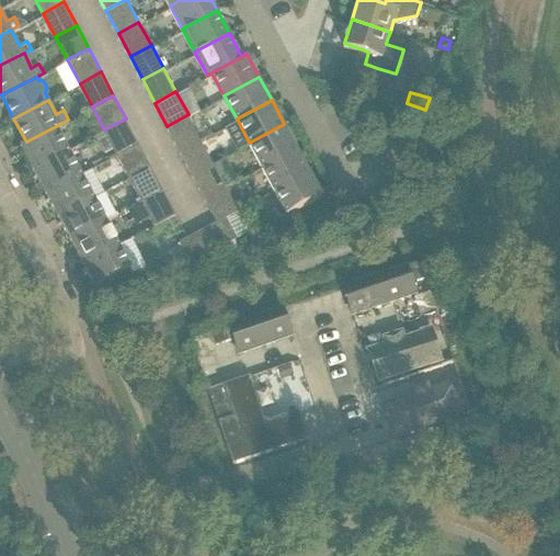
[(167,126),(180,149),(201,138),(189,114),(167,126)]
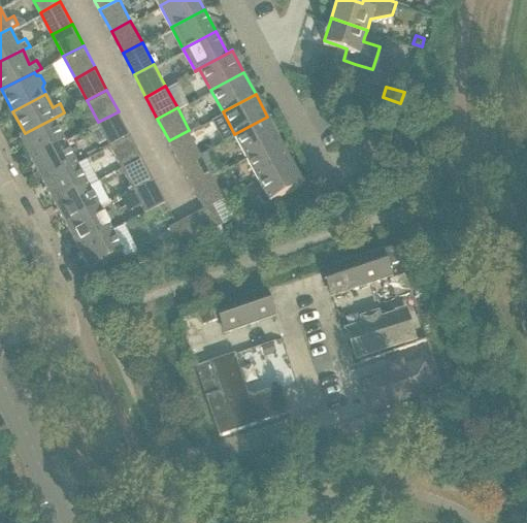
[(98,122),(109,143),(130,133),(119,111),(98,122)]
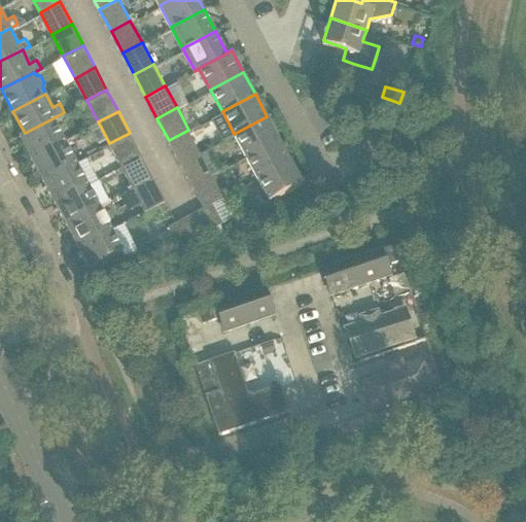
[(234,134),(246,155),(279,138),(267,116),(234,134)]
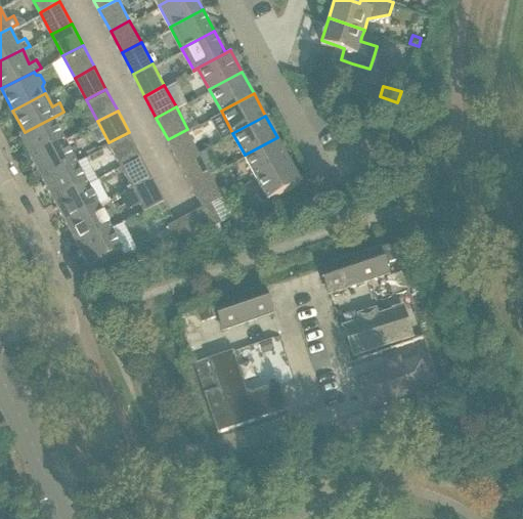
[(19,134),(32,157),(63,139),(52,118),(25,132),(19,134)]
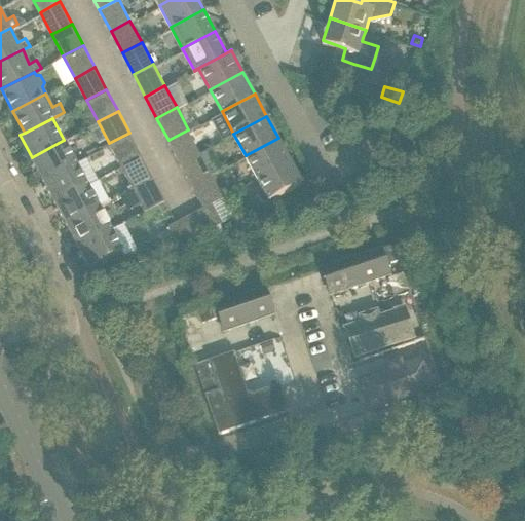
[(169,140),(180,161),(199,151),(188,129),(169,140)]
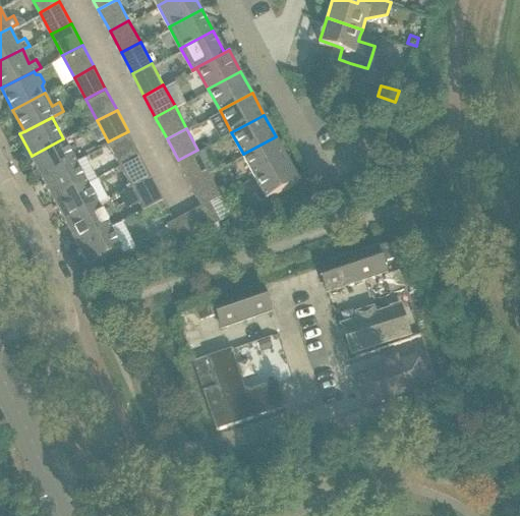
[(108,141),(120,164),(139,153),(128,131),(108,141)]
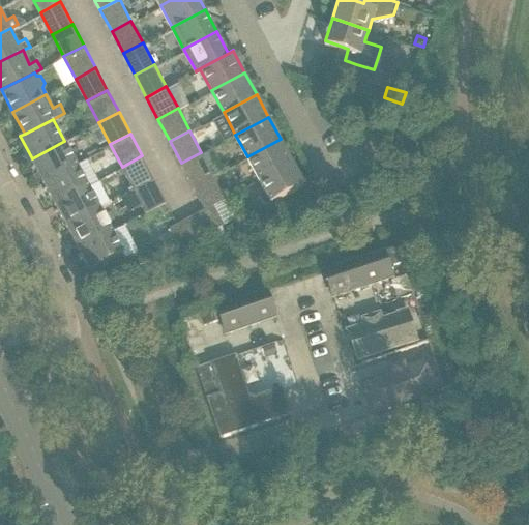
[(247,156),(259,178),(292,161),(281,139),(247,156)]
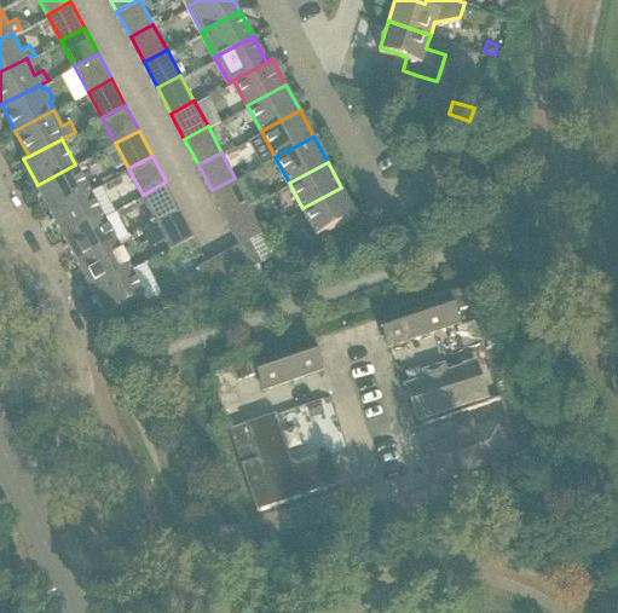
[(38,185),(51,210),(88,190),(75,165),(38,185)]
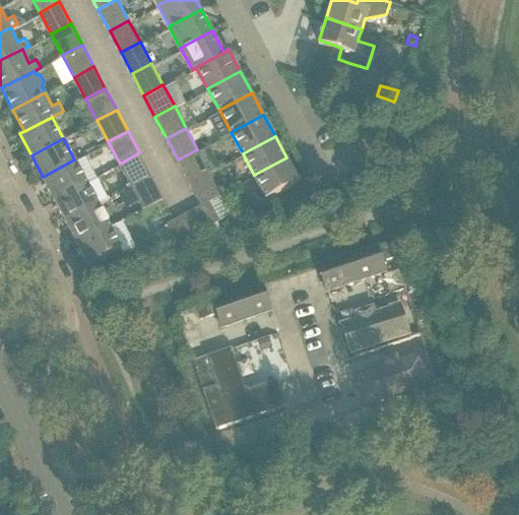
[(178,159),(189,182),(209,171),(197,149),(178,159)]
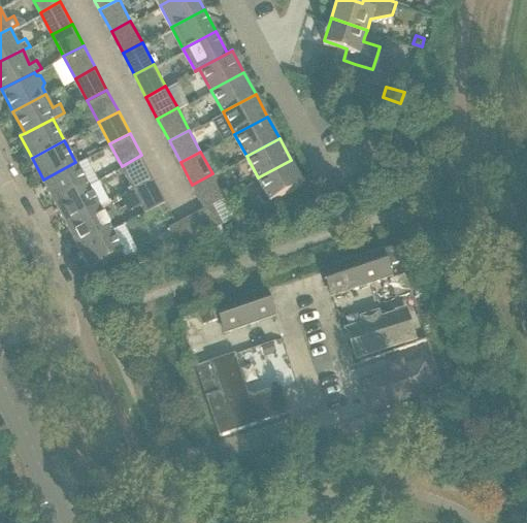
[(122,166),(133,188),(154,176),(141,155),(122,166)]
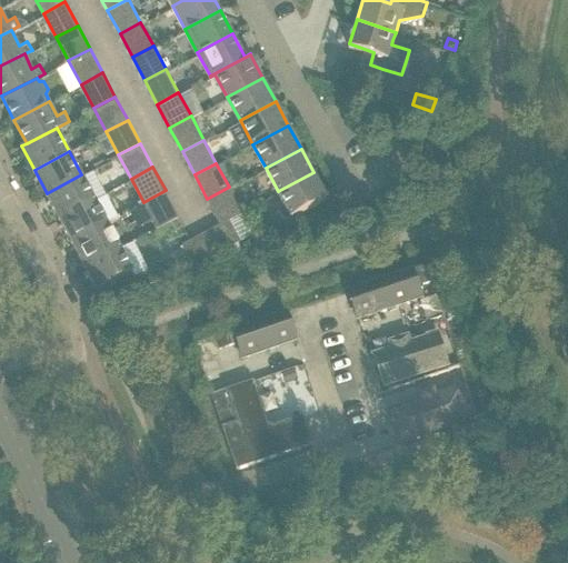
[(314,172),(278,191),(284,201),(282,202),(279,207),(285,217),(289,217),(327,197),(314,172)]
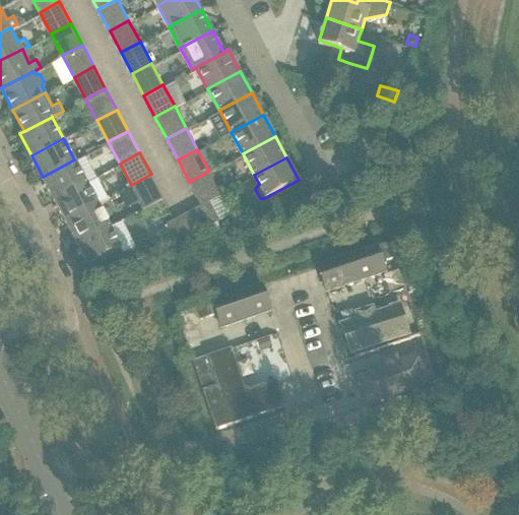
[(43,177),(54,198),(86,181),(74,159),(43,177)]
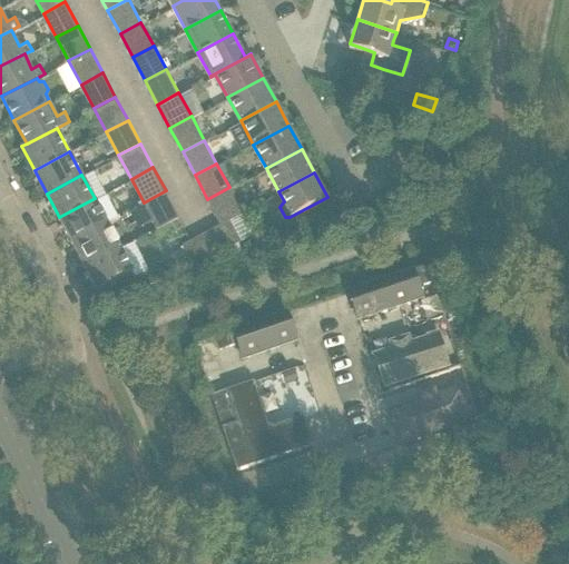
[(219,223),(229,218),(243,211),(229,187),(207,199),(219,223)]
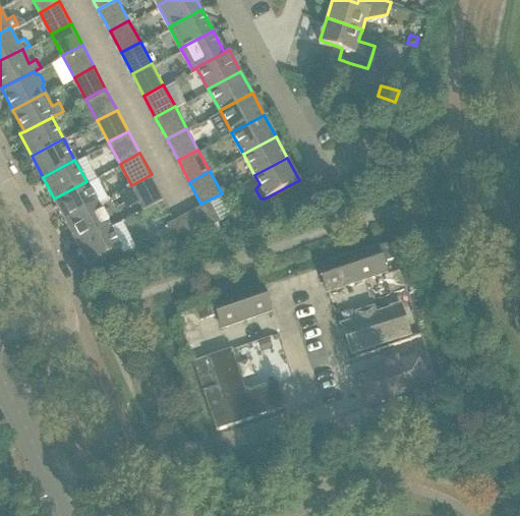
[(152,174),(131,185),(142,208),(163,196),(152,174)]
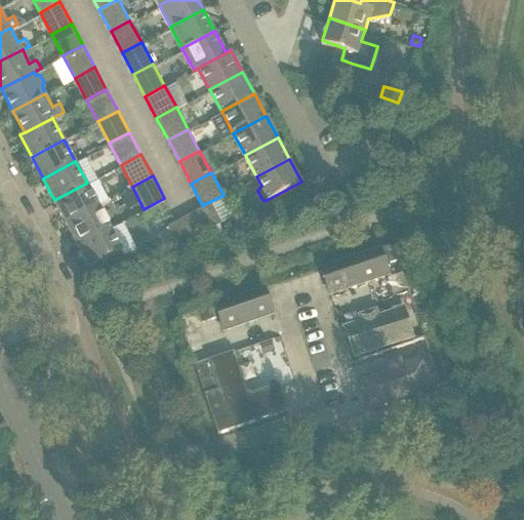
[(87,183),(54,200),(66,222),(98,204),(110,199),(98,176),(87,183)]
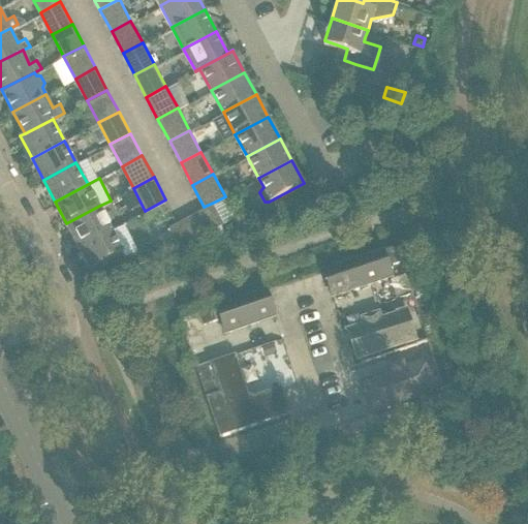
[(204,207),(190,213),(202,234),(223,222),(213,203),(204,207)]
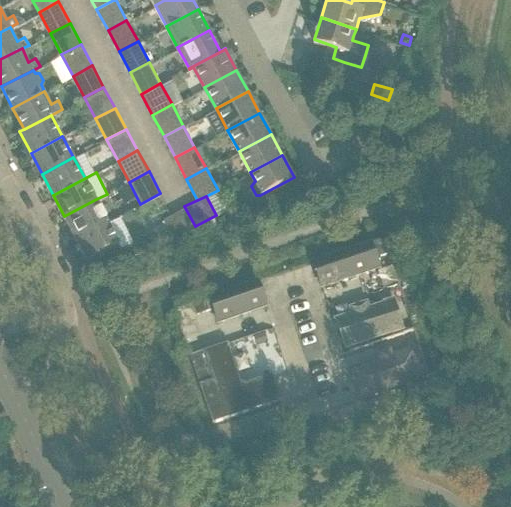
[(64,216),(76,237),(107,221),(96,199),(64,216)]
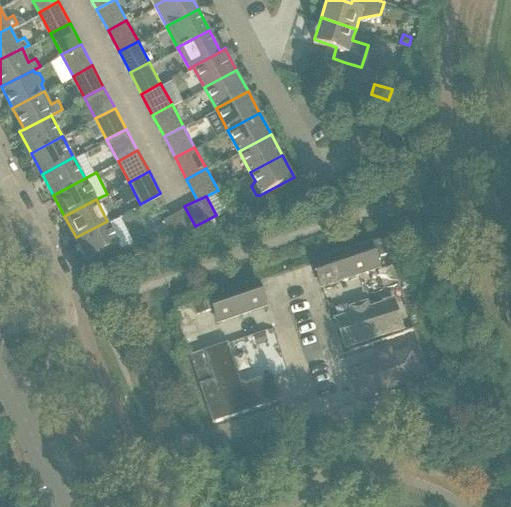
[(195,226),(184,206),(164,218),(174,237),(195,226)]
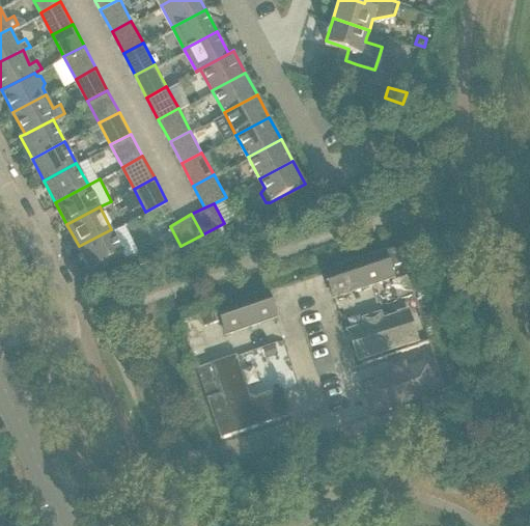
[(111,229),(79,246),(90,269),(123,252),(111,229)]
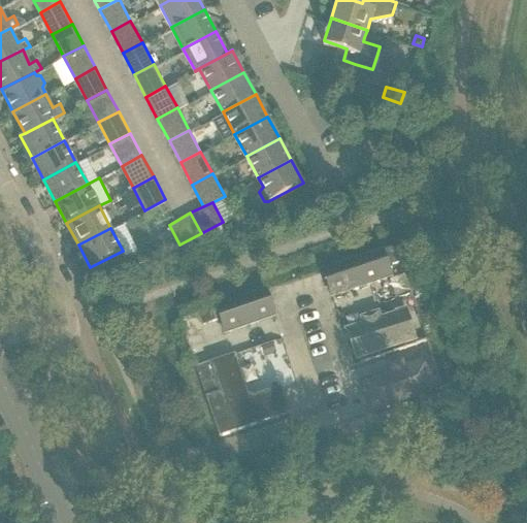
[(412,269),(404,271),(412,290),(426,285),(409,237),(398,241),(404,259),(408,258),(412,269)]
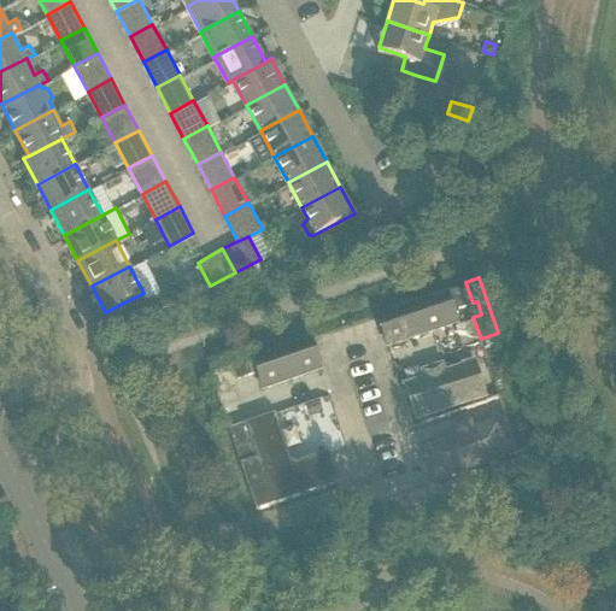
[(446,288),(379,312),(388,341),(457,318),(446,288)]
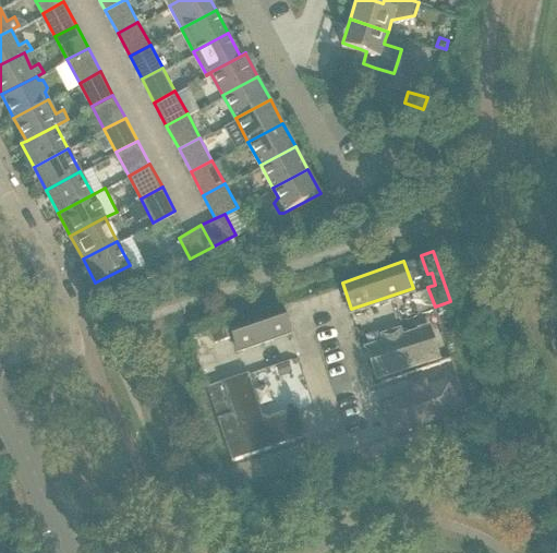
[(451,355),(467,349),(450,301),(435,307),(451,355)]
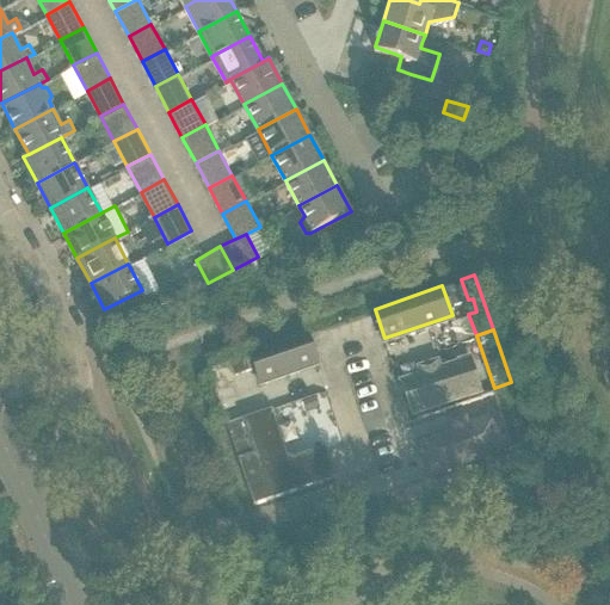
[(307,332),(251,351),(260,380),(318,360),(307,332)]
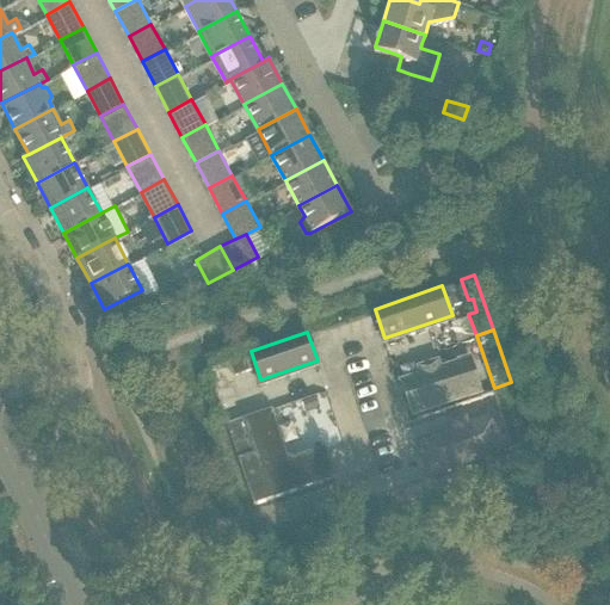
[(441,364),(438,358),(419,364),(421,371),(401,377),(412,411),(481,388),(469,352),(456,356),(457,359),(441,364)]
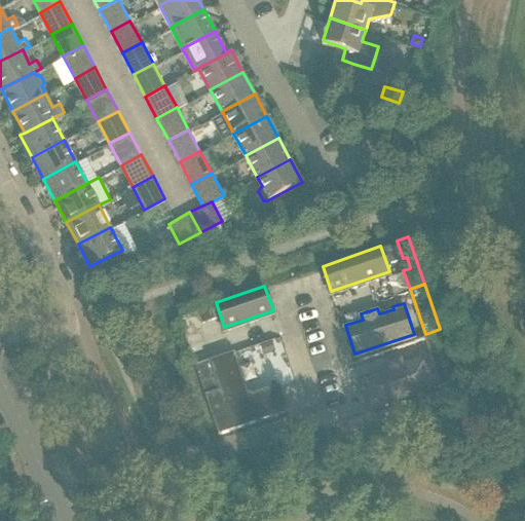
[(456,377),(440,329),(425,334),(442,381),(442,382),(455,377),(456,377)]
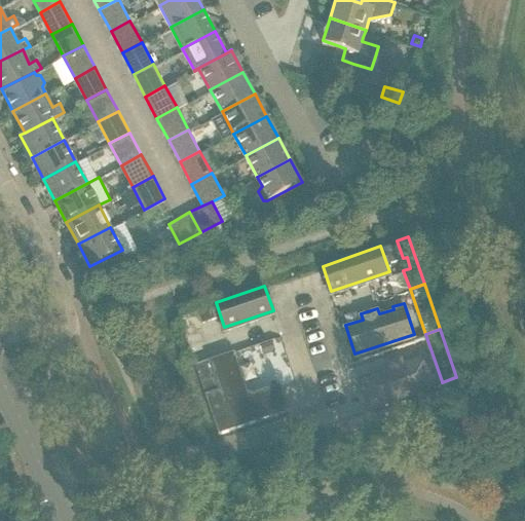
[(233,348),(194,362),(219,431),(289,407),(279,382),(279,381),(255,389),(256,392),(247,387),(233,348)]
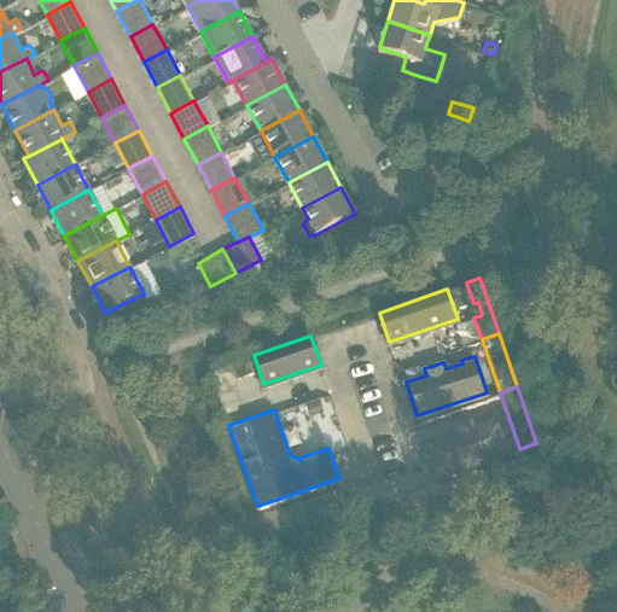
[(424,444),(435,476),(511,450),(499,418),(473,427),(461,431),(424,444)]
